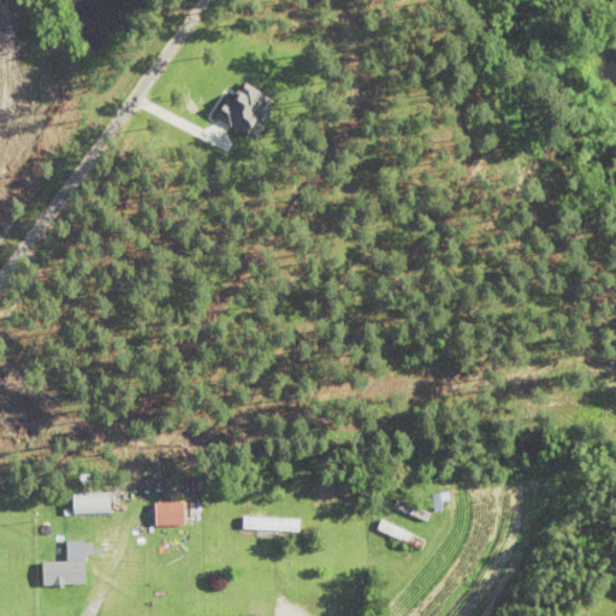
[(114,490),(76,491),(77,515),(114,514),(114,490)]
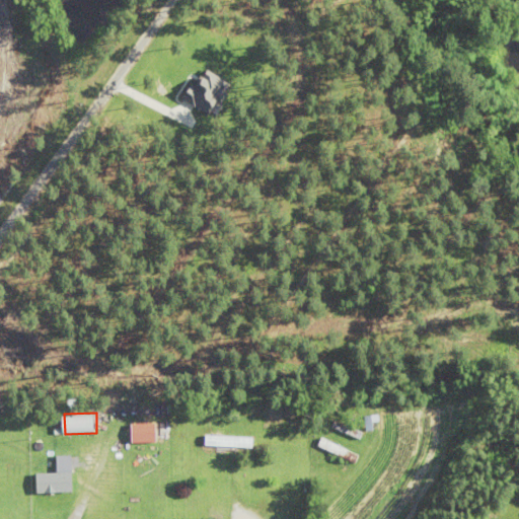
[(381,432),(381,417),(366,417),(366,432),(381,432)]
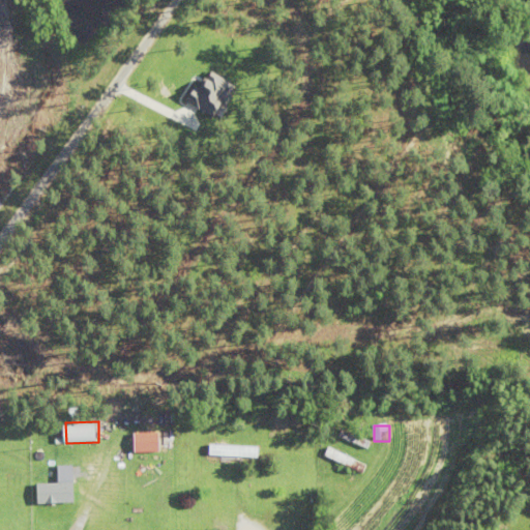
[(339,437),(365,447),(367,440),(342,430),(339,437)]
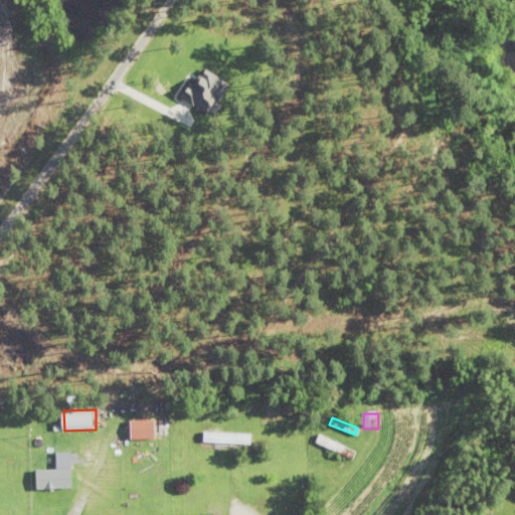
[(252,434),(204,433),(203,444),(252,445),(252,434)]
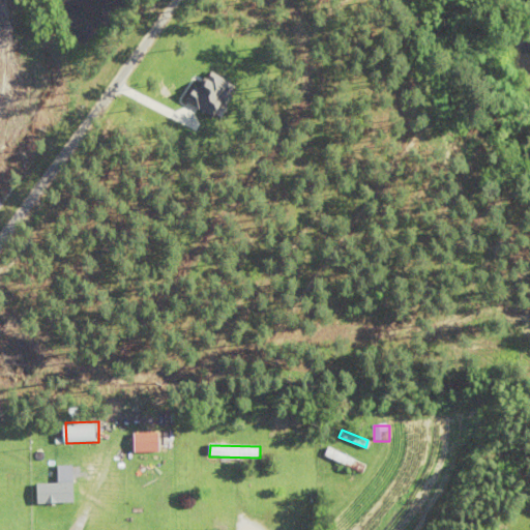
[(370,465),(328,450),(325,459),(366,473),(370,465)]
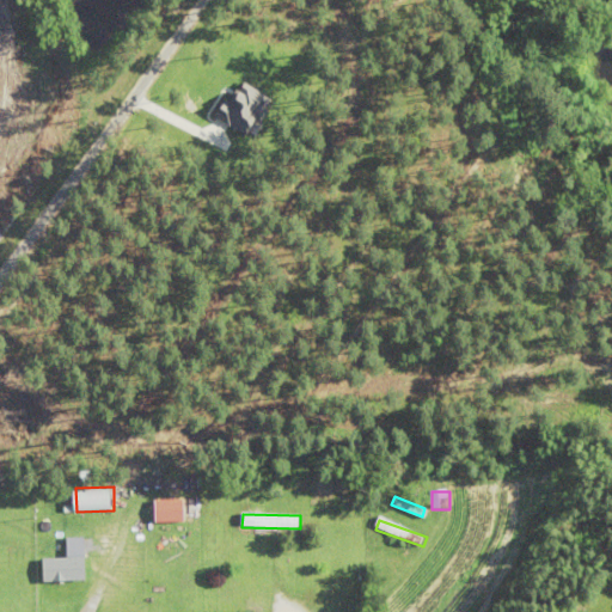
[(44,557),(44,582),(89,582),(89,557),(44,557)]
